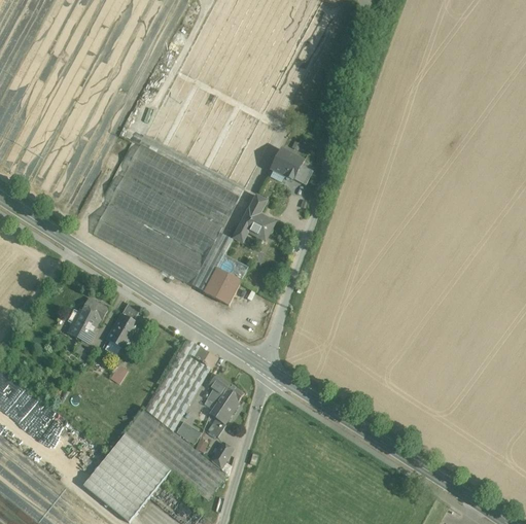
[(161,143),(235,0),(213,0),(144,134),(161,143)]
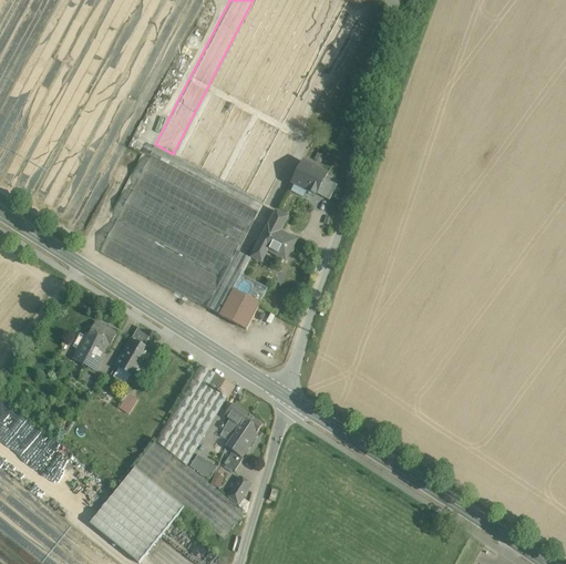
[(242,190),(244,191),(342,0),(253,0),(173,154),(178,156),(213,90),(230,100),(196,165),(199,167),(234,101),(251,111),(217,176),(223,180),(258,114),(276,123),(242,190)]
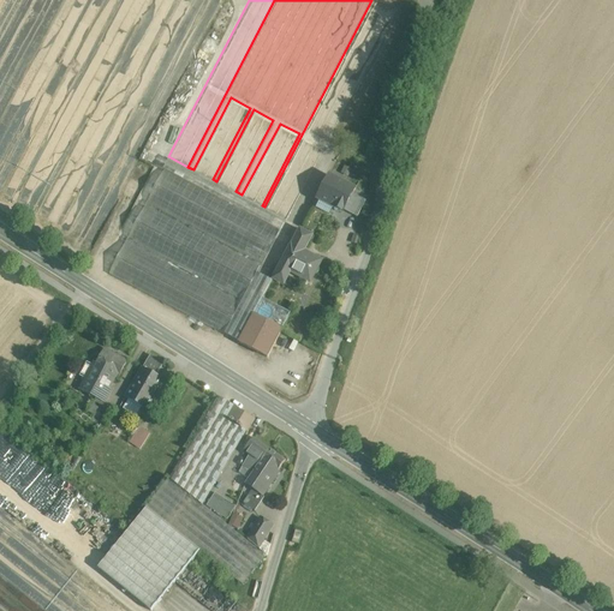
[(371,0),(264,207),(284,217),(395,5),(387,0),(371,0)]
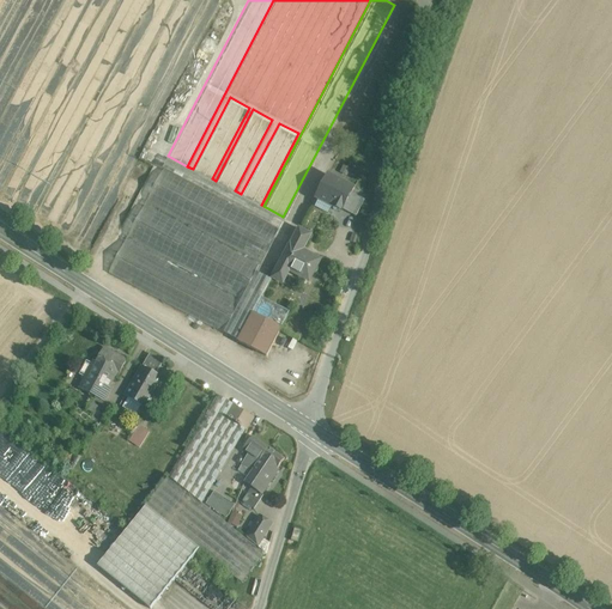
[(193,169),(212,178),(249,108),(230,97),(193,169)]
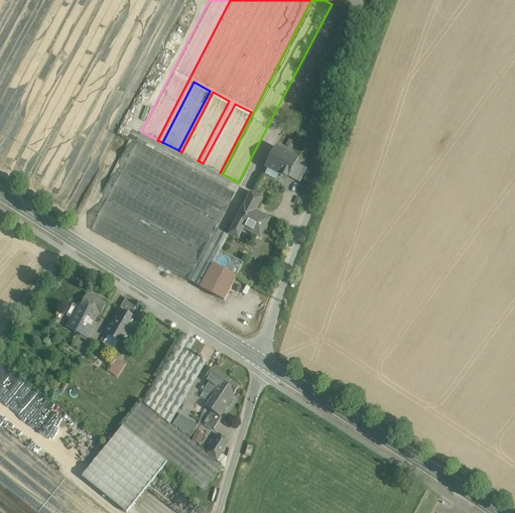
[(181,152),(198,160),(229,101),(213,92),(181,152)]
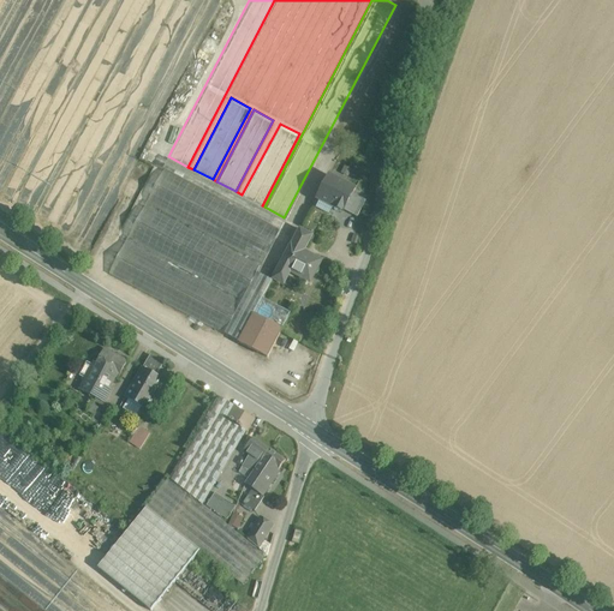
[(280,124),(242,195),(262,205),(299,133),(280,124)]
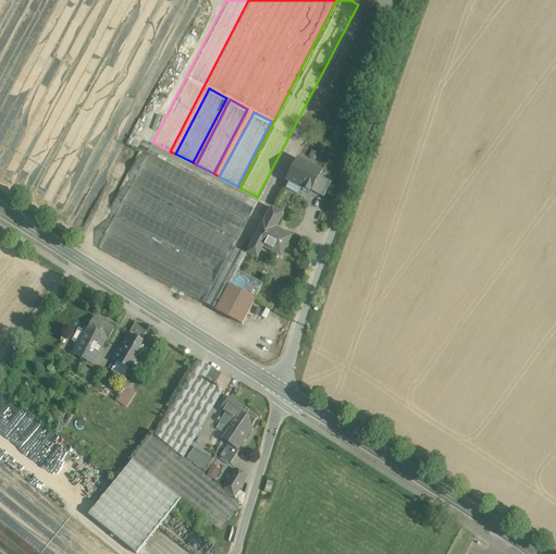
[(147,151),(252,207),(257,197),(239,187),(237,186),(219,176),(213,173),(196,164),(193,162),(175,154),(170,151),(152,142),(147,151)]
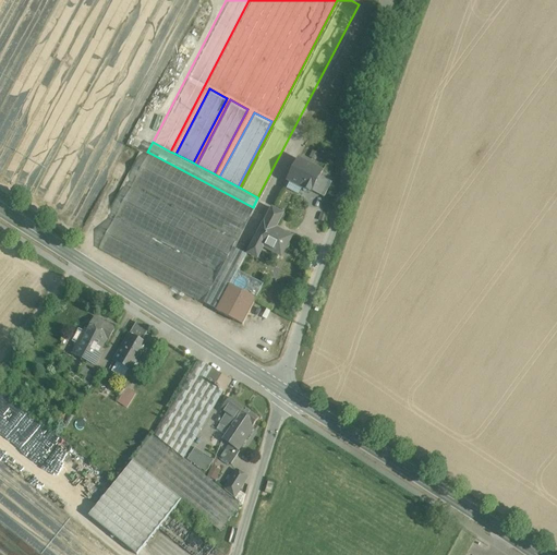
[(132,181),(238,236),(253,207),(147,152),(132,181)]
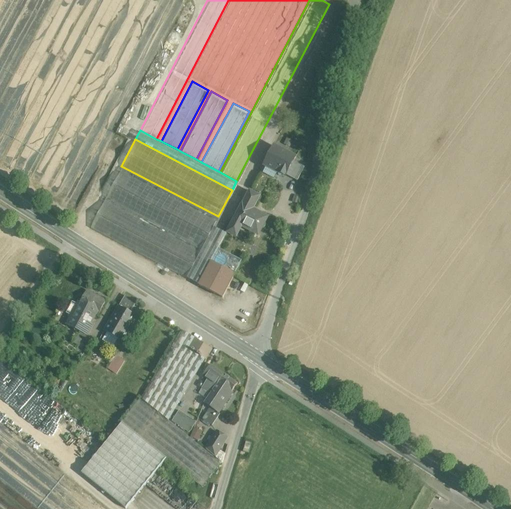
[(294,155),(273,144),(263,162),(284,173),(285,173),(292,159),(294,155)]
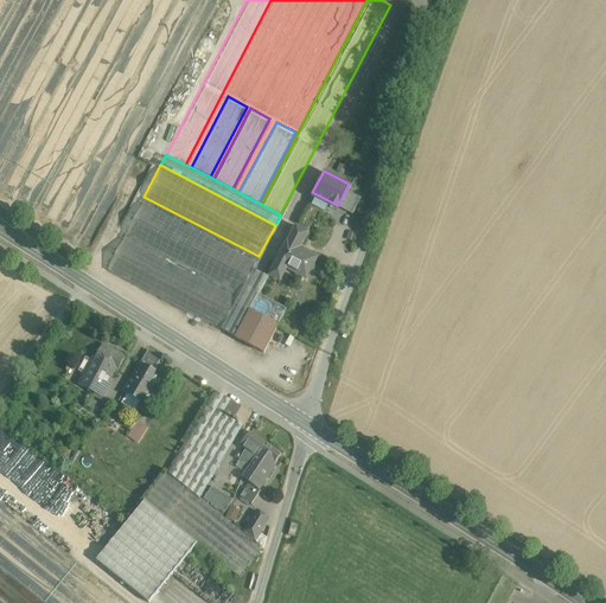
[(346,188),(338,205),(351,212),(359,196),(346,188)]
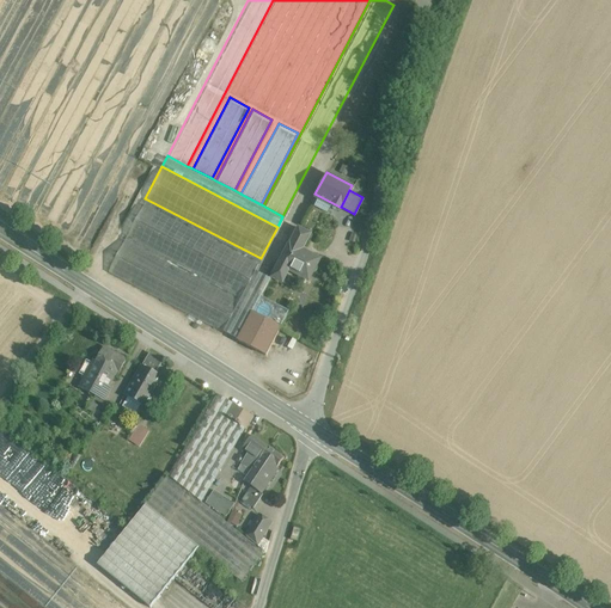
[(261,258),(145,198),(142,202),(258,263),(261,258)]
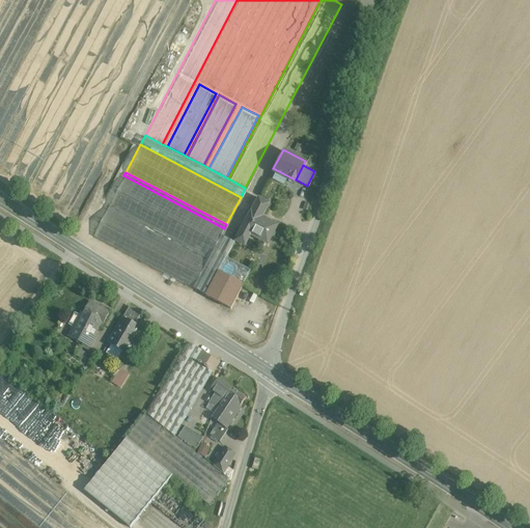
[(224,228),(123,175),(109,203),(210,255),(221,233),(224,228)]
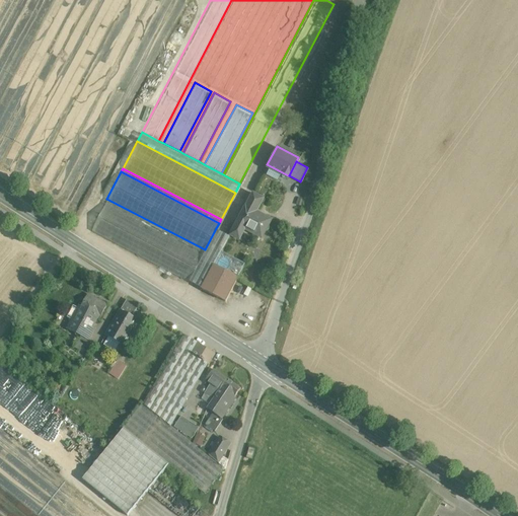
[(252,192),(245,204),(244,204),(229,233),(238,237),(244,227),(261,236),(271,218),(255,210),(263,197),(252,192)]
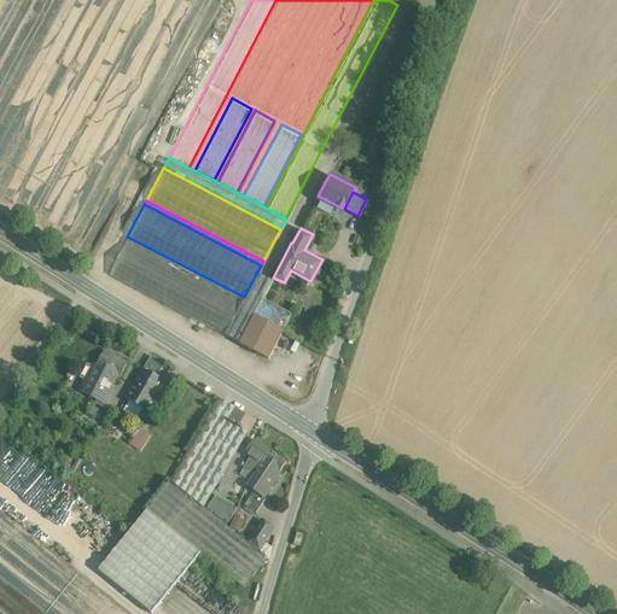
[(244,297),(127,237),(126,240),(242,302),(244,297)]
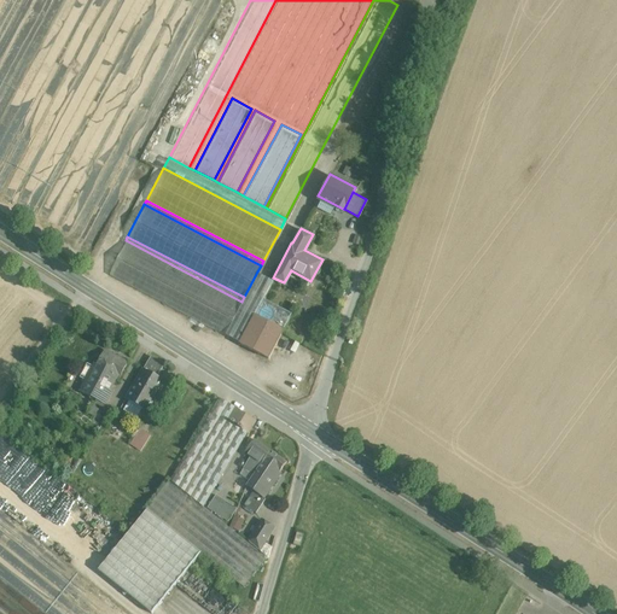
[(242,302),(126,240),(109,273),(225,334),(225,333),(242,302)]
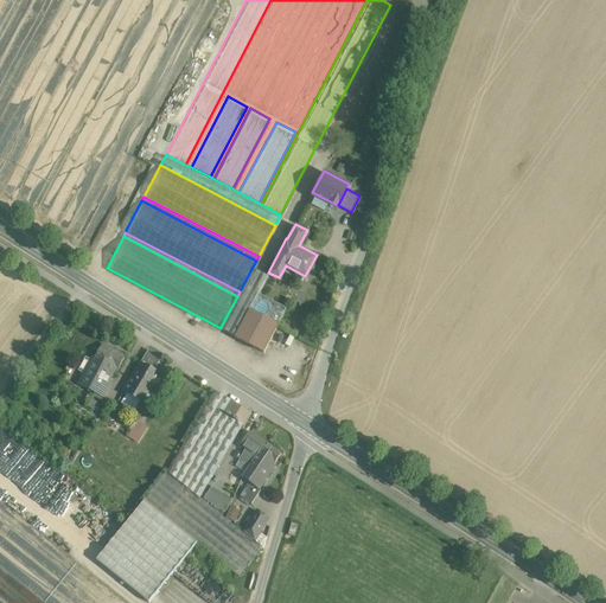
[(237,296),(221,327),(235,334),(249,308),(257,293),(268,275),(253,267),(240,292),(237,296)]
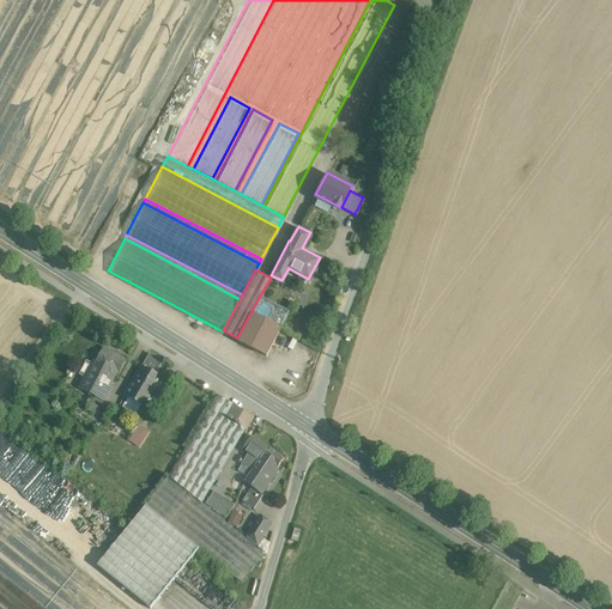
[(260,296),(252,311),(280,327),(288,310),(260,296)]
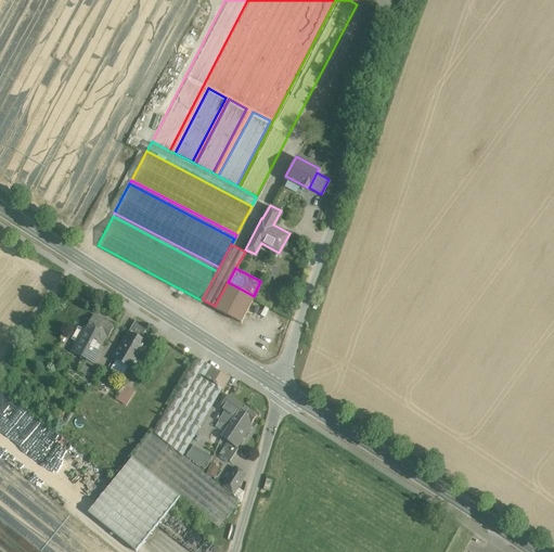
[(228,282),(215,306),(215,307),(241,320),(254,296),(228,282)]
